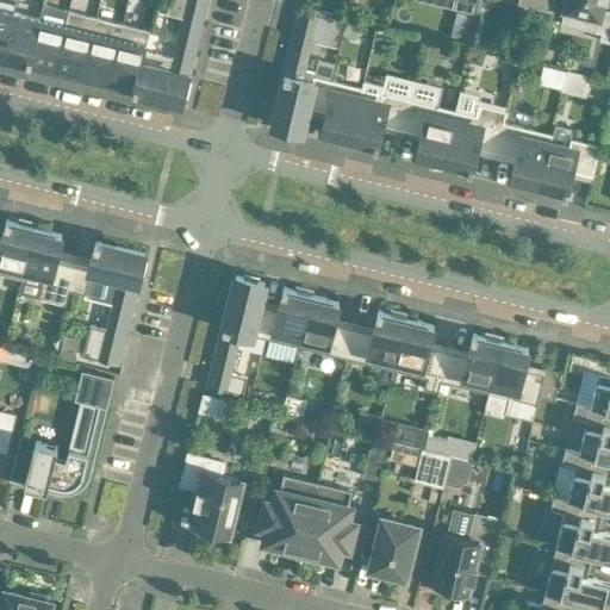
[(0,0),(0,55),(2,56),(13,12),(16,0),(0,0)]
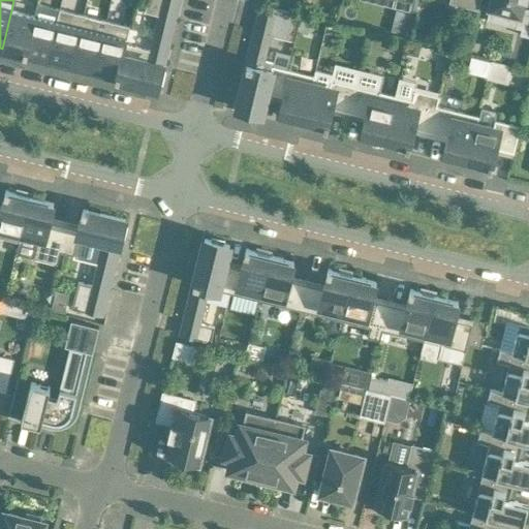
[(175,17),(178,0),(147,0),(145,12),(158,16),(150,50),(126,44),(118,79),(157,89),(157,88),(163,64),(164,59),(162,58),(165,47),(167,48),(167,47),(175,17)]
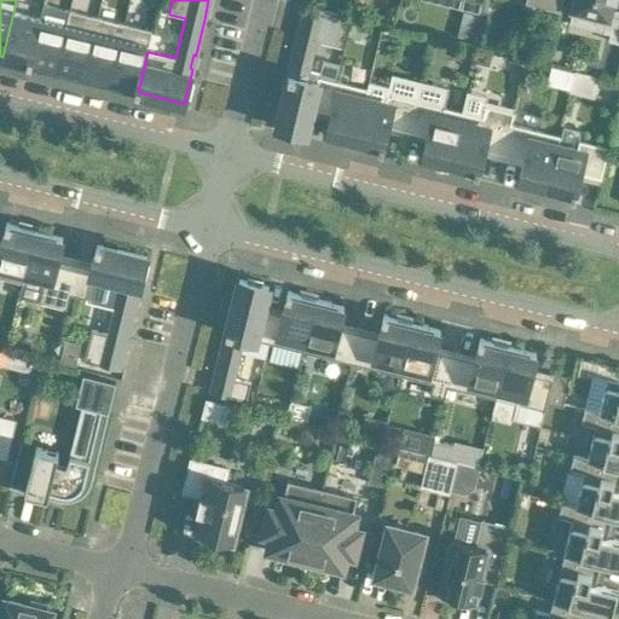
[(463,0),(461,9),(484,15),(486,0),(463,0)]
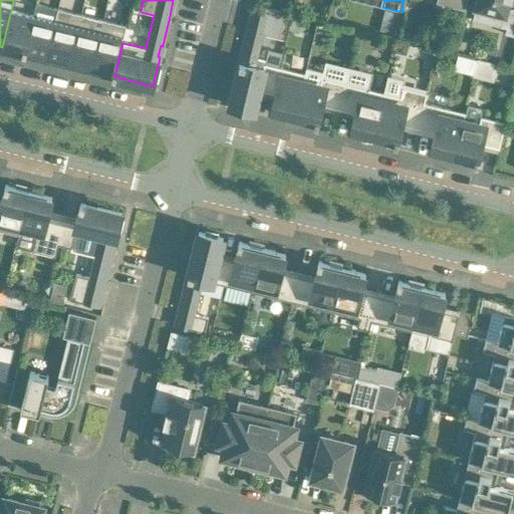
[(437,0),(437,3),(465,10),(467,0),(437,0)]
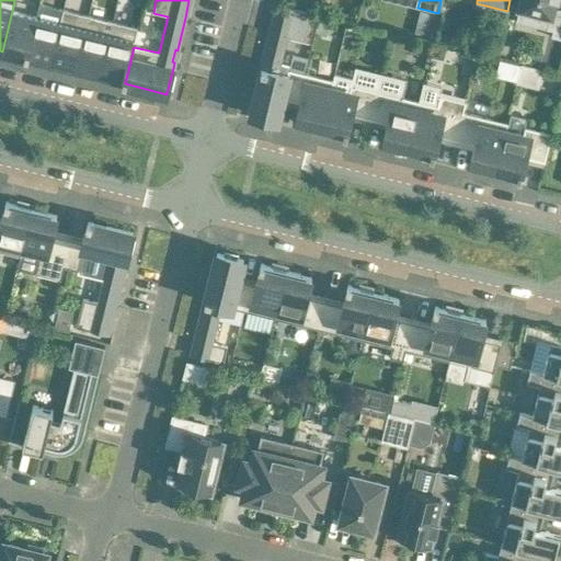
[(560,38),(560,10),(559,10),(559,11),(553,9),(554,1),(560,2),(560,0),(521,0),(519,9),(550,16),(547,30),(553,31),(552,37),(560,38)]
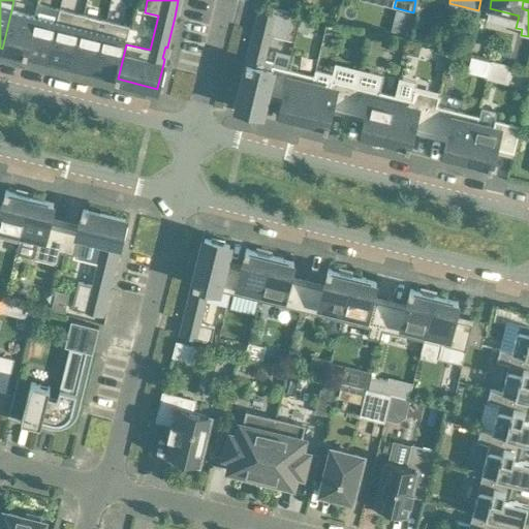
[(249,59),(237,109),(261,115),(267,93),(274,66),(275,62),(265,60),(266,58),(271,35),(285,38),(294,41),(298,30),(299,26),(301,16),(302,14),(291,11),(262,4),(256,29),(250,54),(249,59)]
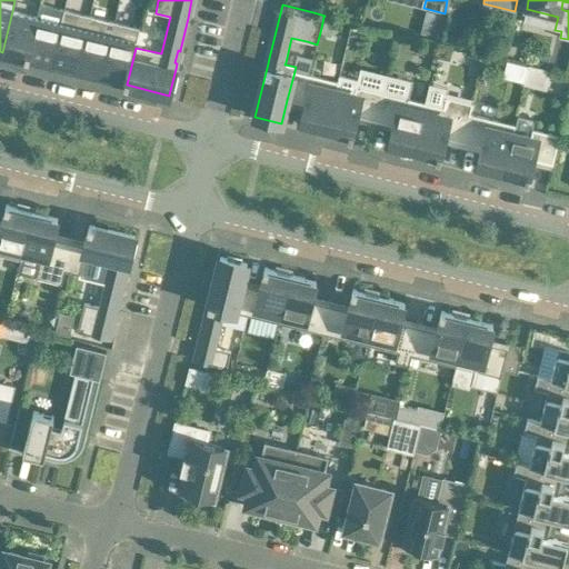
[(75,70),(77,70),(90,17),(65,10),(61,23),(62,23),(51,65),(62,67),(61,69),(73,72),(75,70)]
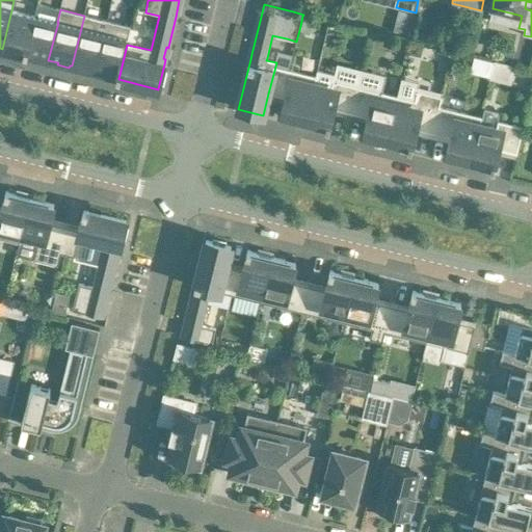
[(18,53),(26,55),(35,17),(11,10),(2,49),(6,50),(5,52),(17,55),(18,53)]
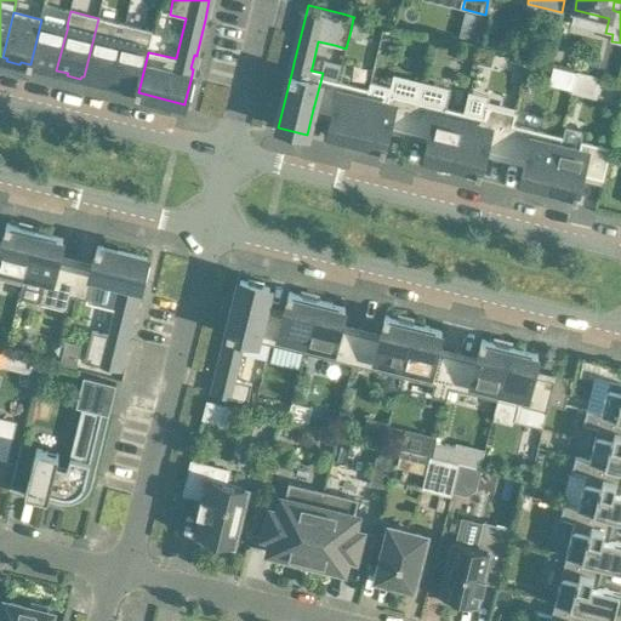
[(125,24),(98,18),(84,77),(95,80),(93,83),(107,86),(108,83),(110,84),(125,24)]
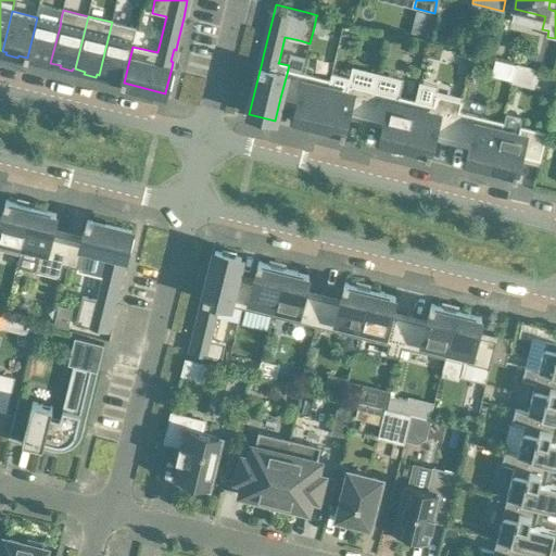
[(316,16),(314,27),(324,29),(326,20),(316,16)]
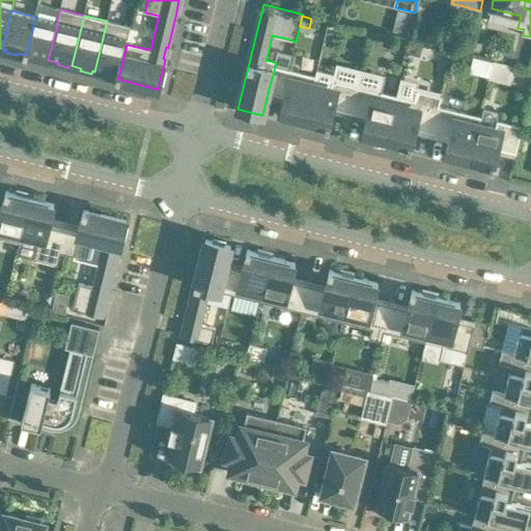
[(57,22),(35,17),(26,55),(35,57),(34,59),(46,62),(47,59),(48,60),(58,22),(57,22)]
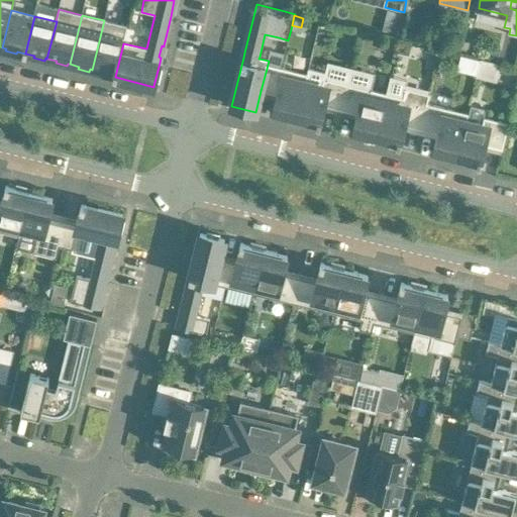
[(113,77),(115,77),(123,43),(127,26),(104,20),(92,70),(101,72),(101,74),(111,77),(112,75),(113,75),(113,77)]
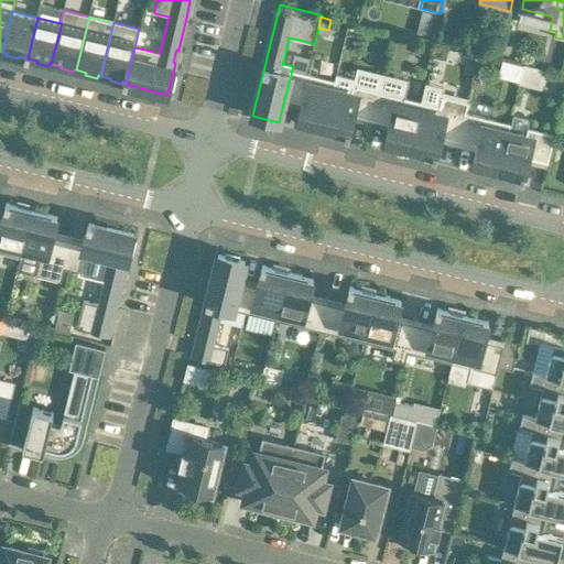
[(440,47),(436,57),(447,60),(449,50),(440,47)]
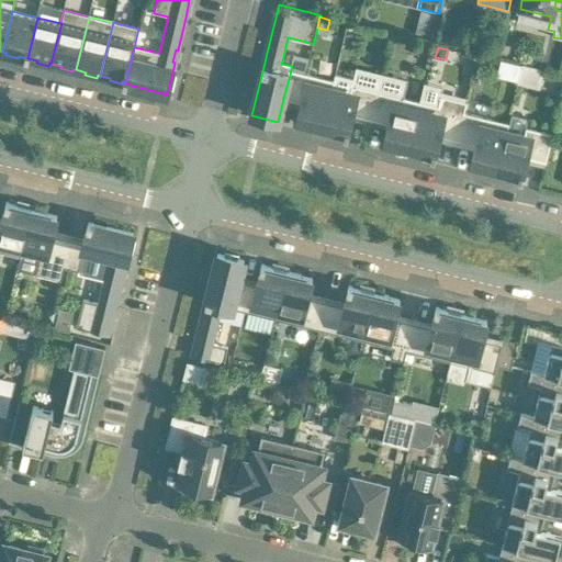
[(524,65),(519,81),(541,87),(544,70),(524,65)]
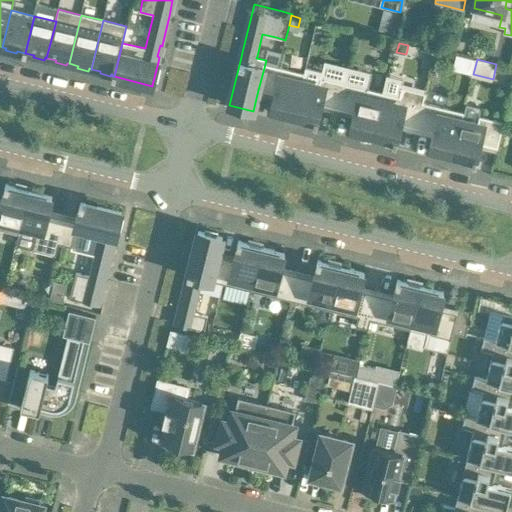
[(305,74),(265,64),(258,90),(274,94),(270,112),(293,118),(303,81),(305,74)]
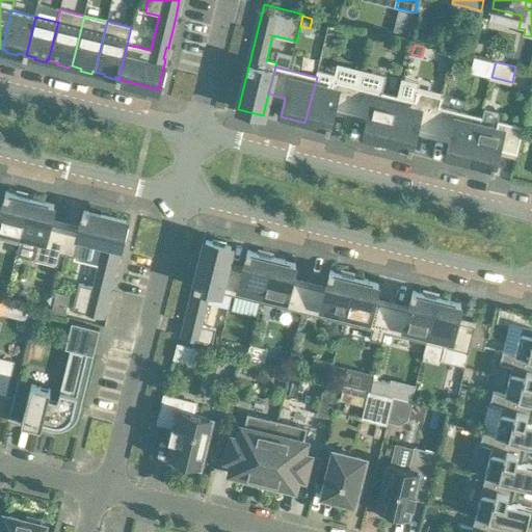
[(304,123),(304,126),(317,129),(317,126),(325,128),(325,129),(328,129),(329,125),(333,109),(350,114),(356,86),(333,81),(335,74),(318,70),(317,77),(315,84),(304,123)]
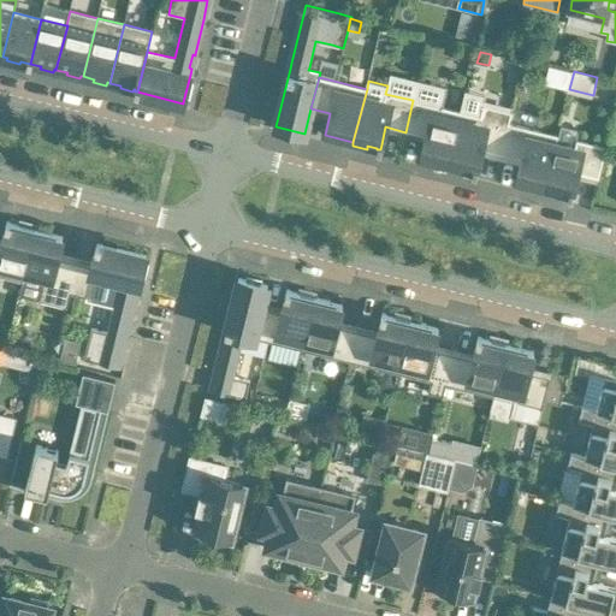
[(462,112),(413,100),(406,132),(426,137),(420,159),(449,166),(462,112)]
